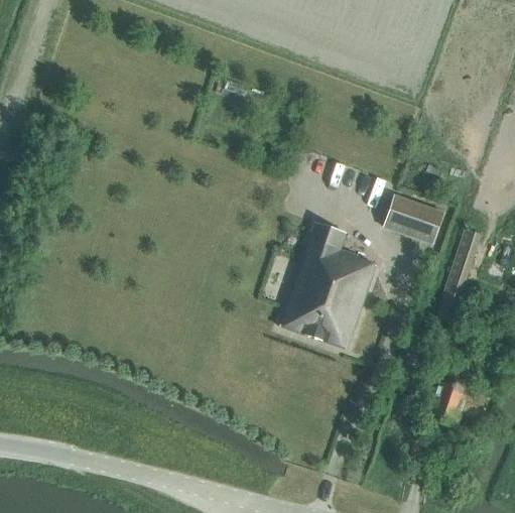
[(384,227),(434,243),(445,209),(397,193),(384,227)]
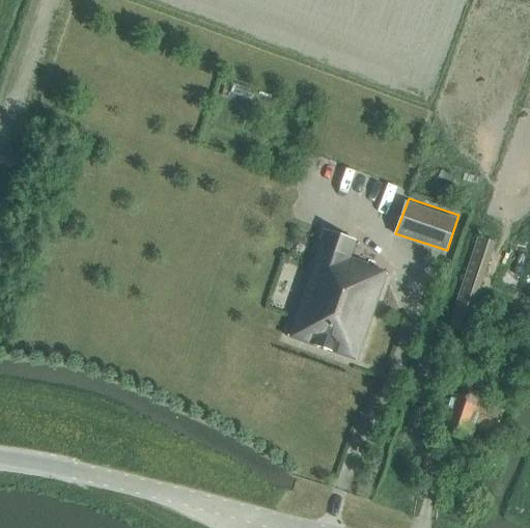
[(351,257),(357,238),(326,227),(289,334),(358,358),(388,270),(351,257)]
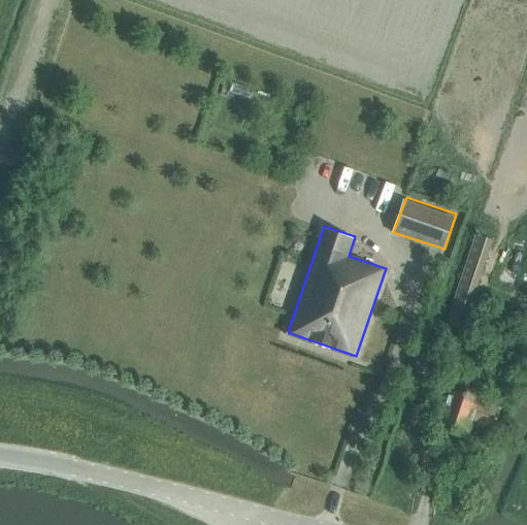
[(446,323),(461,329),(492,237),(475,232),(446,323)]
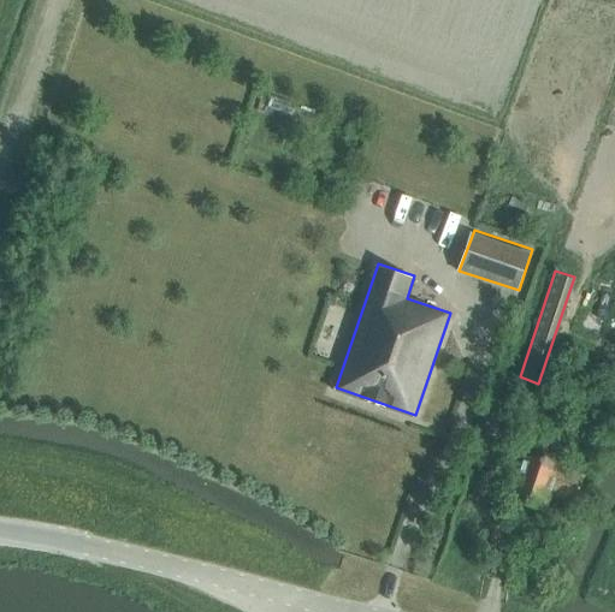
[(578,333),(583,349),(599,344),(596,328),(578,333)]
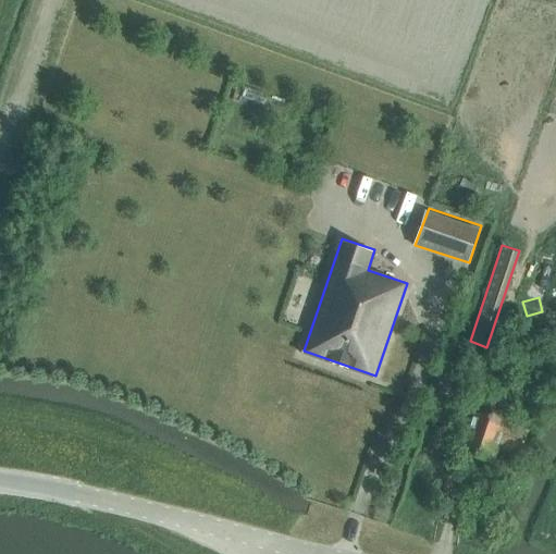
[(464,450),(492,460),(497,445),(520,454),(530,429),(477,411),(464,450)]
